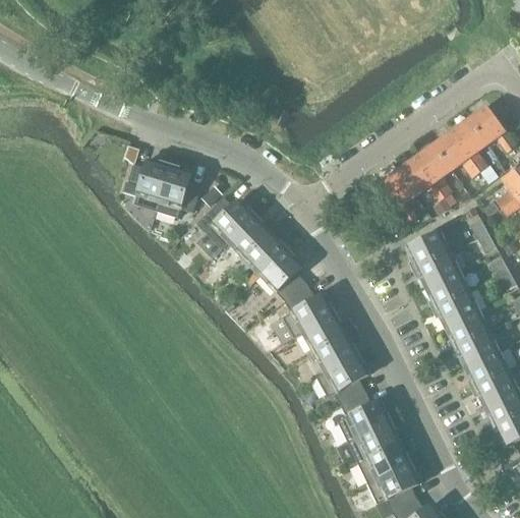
[(486,106),(468,118),(486,144),(496,136),(507,152),(515,146),(504,131),(505,130),(486,106)]
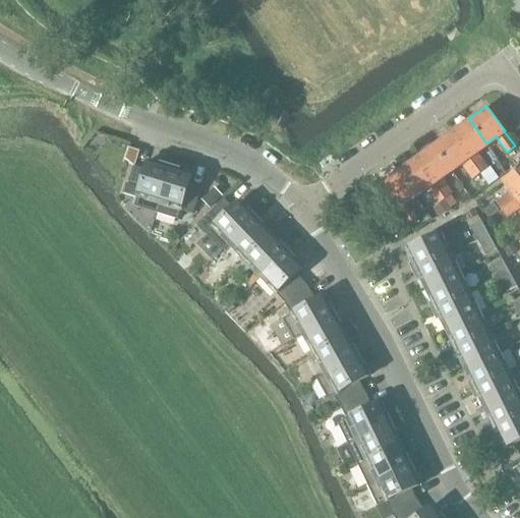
[(451,131),(479,171),(488,183),(499,176),(489,164),(487,166),(476,151),(486,144),(468,118),(451,131)]
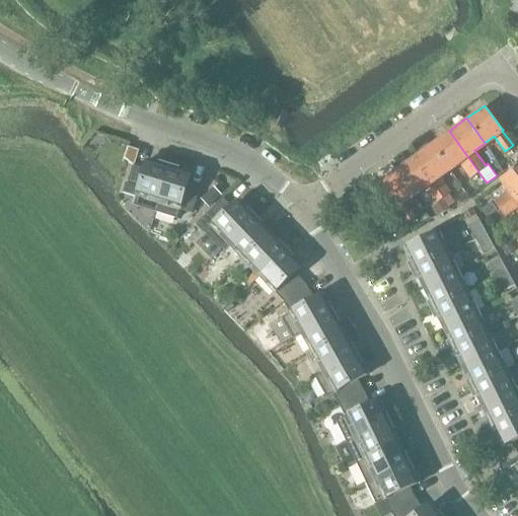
[(449,131),(431,144),(449,168),(459,161),(470,176),(477,170),(449,131)]
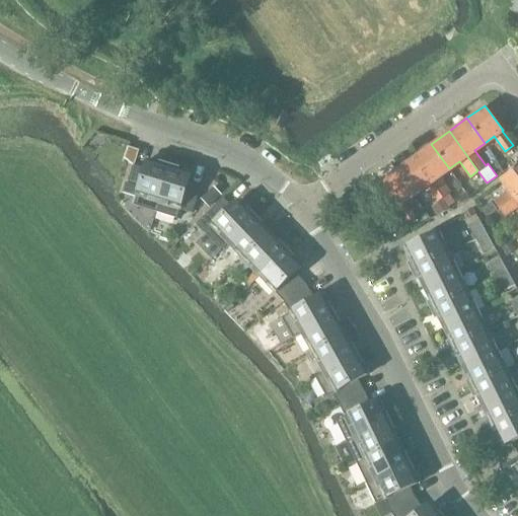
[(431,144),(413,157),(442,197),(449,191),(439,176),(449,168),(431,144)]
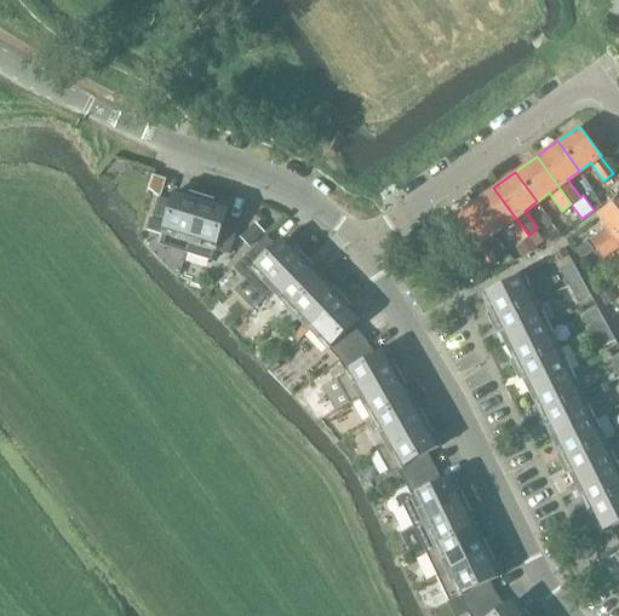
[(159,242),(184,251),(201,196),(176,188),(172,199),(158,195),(148,226),(162,231),(159,242)]
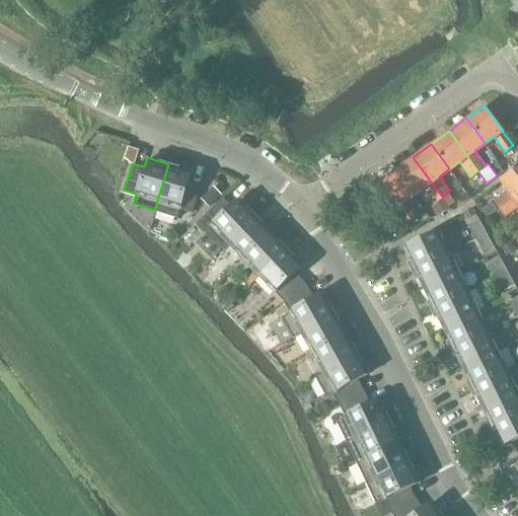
[(413,157),(395,169),(413,195),(424,187),(435,202),(442,197),(413,157)]
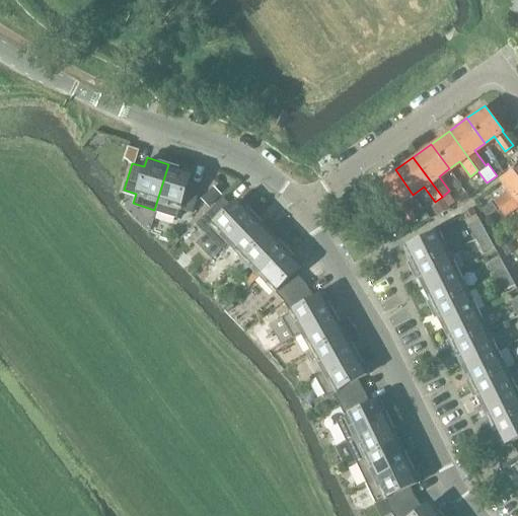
[(168,164),(154,210),(176,216),(178,207),(191,211),(200,183),(188,179),(191,170),(168,164)]
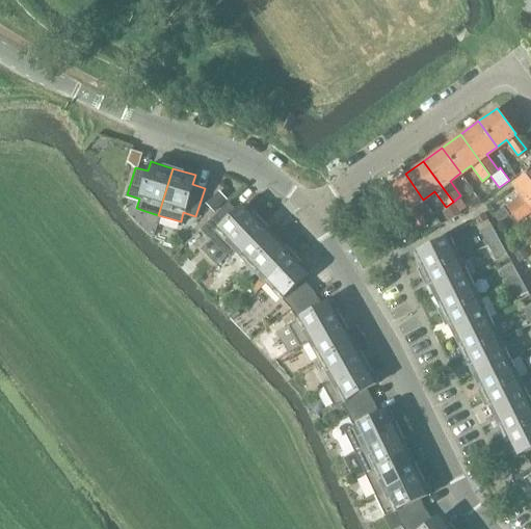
[(505,205),(510,212),(530,196),(530,168),(512,183),(520,193),(505,205)]
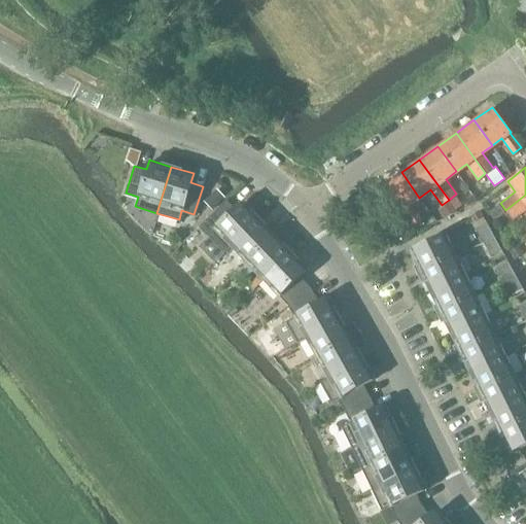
[(419,198),(401,172),(383,185),(401,211),(402,210),(413,225),(421,219),(410,204),(419,198)]
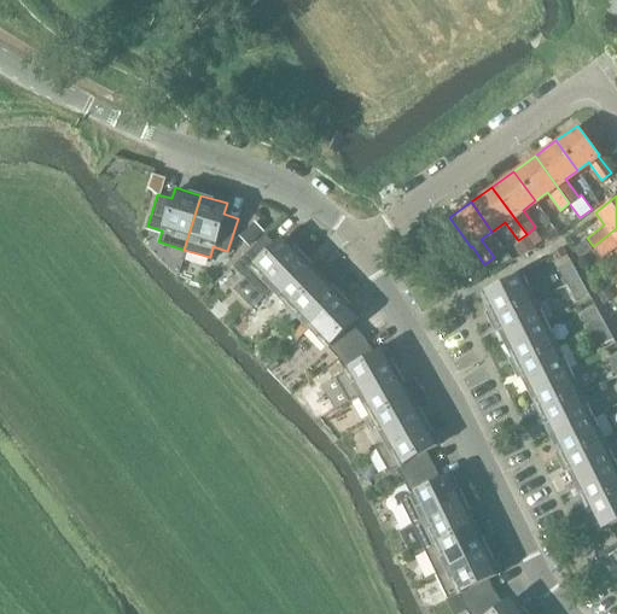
[(261,228),(254,221),(239,233),(248,241),(261,228)]
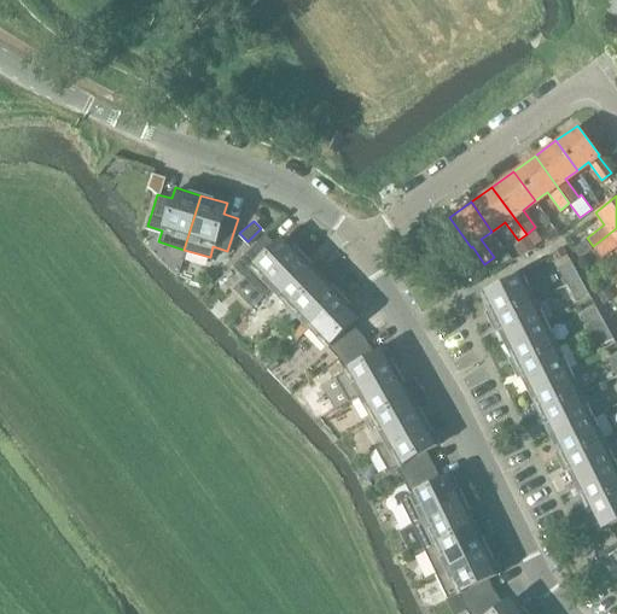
[(616,243),(616,228),(593,246),(600,256),(616,243)]
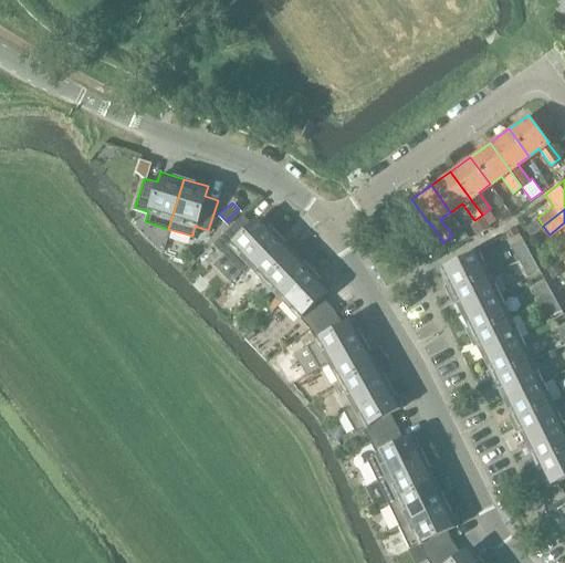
[(212,242),(239,270),(276,233),(259,216),(252,223),(242,214),(212,242)]
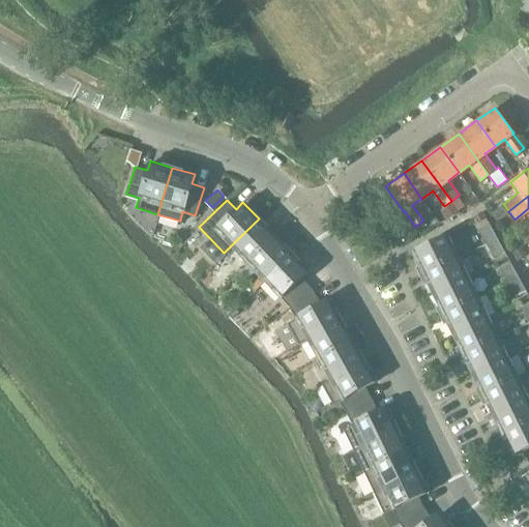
[(231,246),(247,263),(283,229),(276,224),(277,222),(269,229),(259,218),(224,253),(231,246)]
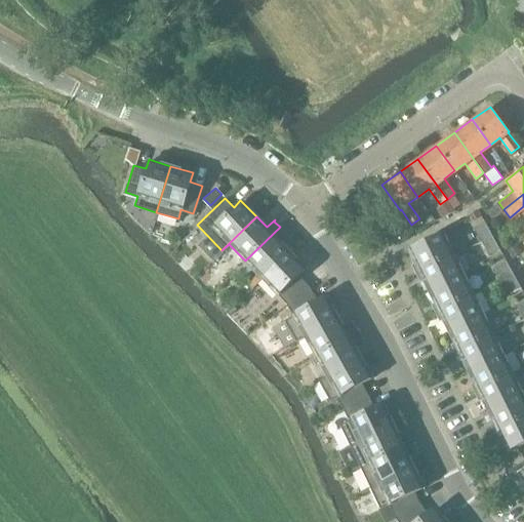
[(472,226),(480,240),(491,234),(483,219),(483,221),(484,223),(474,228),(473,226),(472,226)]
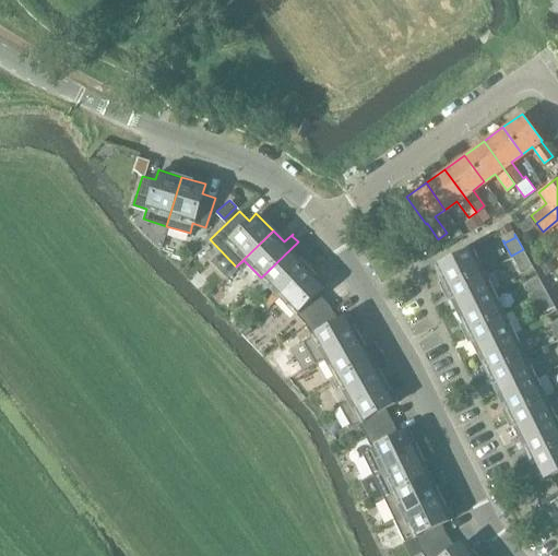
[(261,278),(277,295),(307,267),(297,256),(306,248),(305,247),(304,248),(298,241),(261,278)]
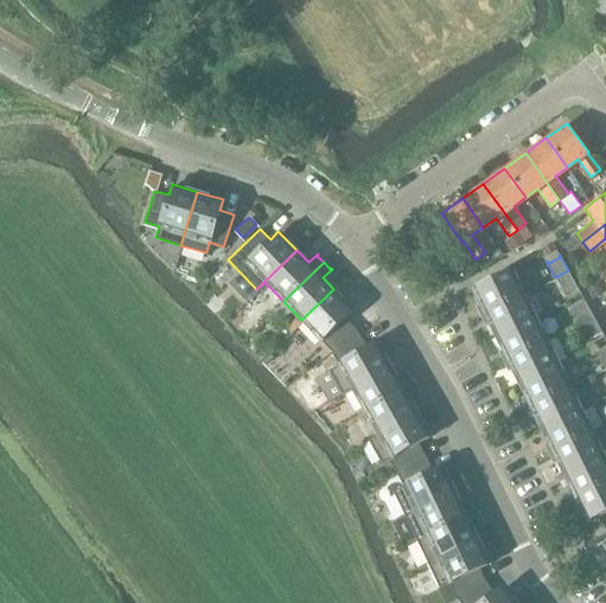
[(480,313),(480,314),(523,293),(511,269),(472,288),(483,310),(480,313)]
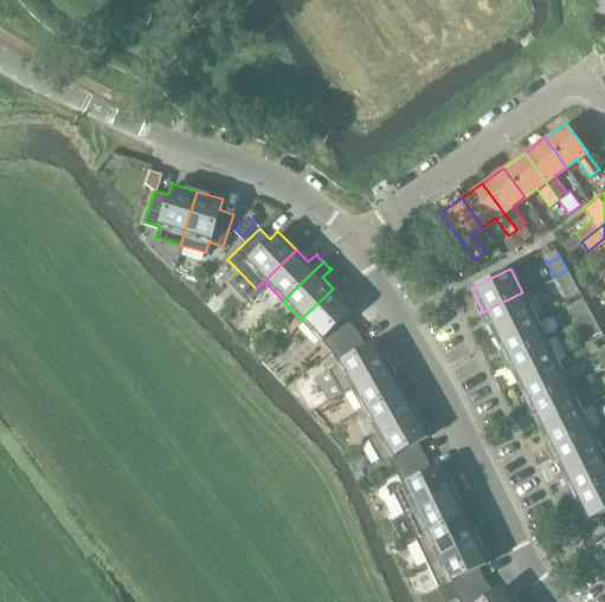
[(567,270),(554,277),(562,292),(564,292),(561,289),(573,283),(575,285),(567,270)]
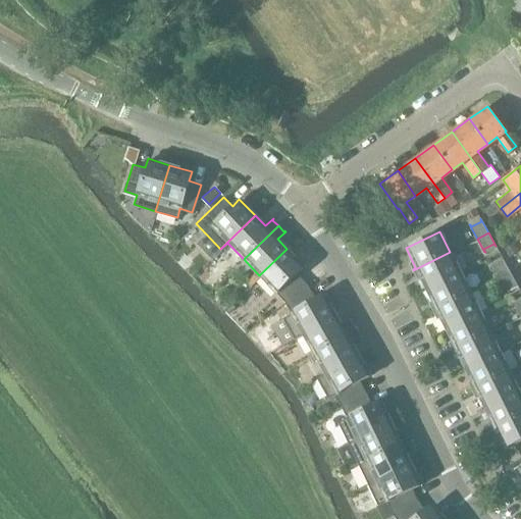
[(259,275),(284,301),(307,283),(296,272),(303,265),(287,249),(259,275)]
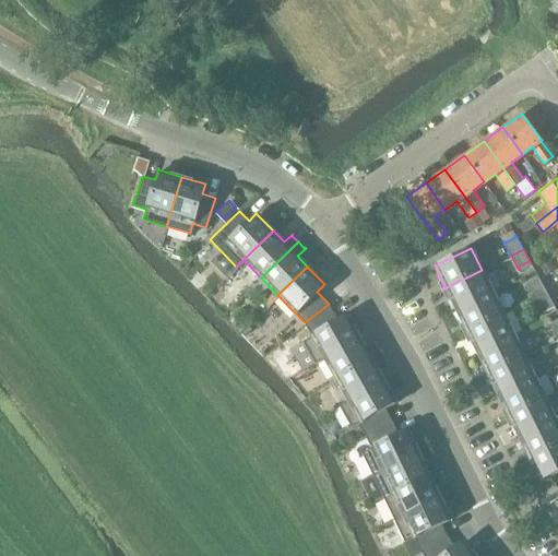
[(446,288),(455,309),(493,291),(482,270),(442,290),(443,290),(446,288)]
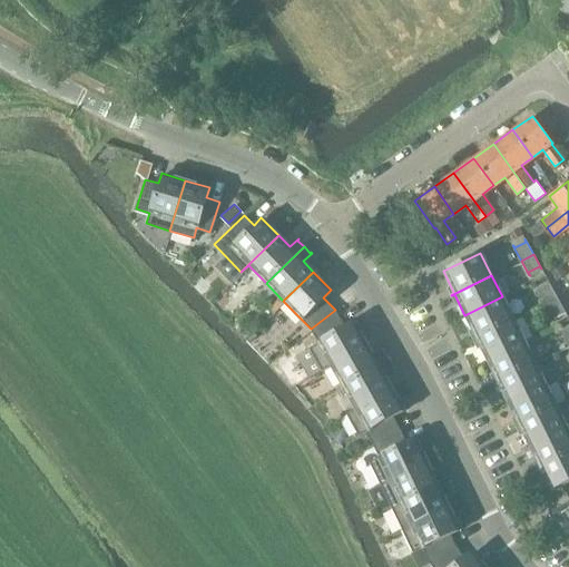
[(536,287),(545,303),(557,296),(548,281),(548,282),(549,284),(538,290),(537,287),(536,287)]
